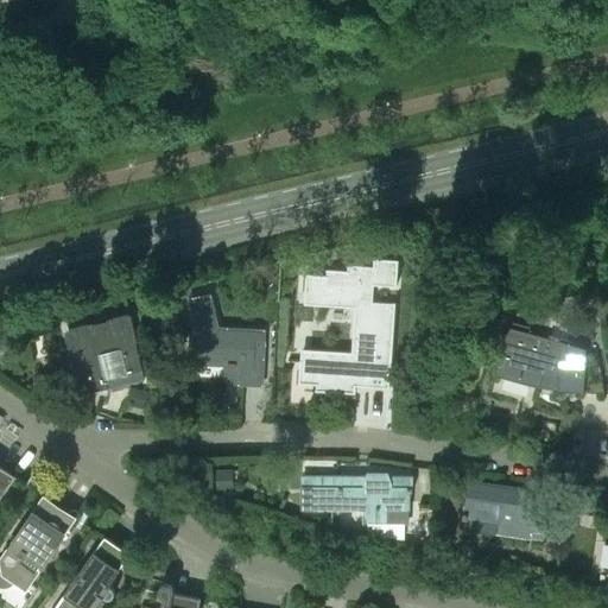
[(301,352),(298,382),(316,384),(316,388),(315,388),(315,390),(355,393),(355,386),(355,381),(387,384),(387,387),(387,388),(390,388),(394,302),(372,301),(373,284),(396,285),(398,259),(373,258),(373,265),(347,264),(347,265),(347,270),(325,268),(325,270),(327,270),(325,274),(305,273),(304,299),(359,303),(355,355),(301,352)]
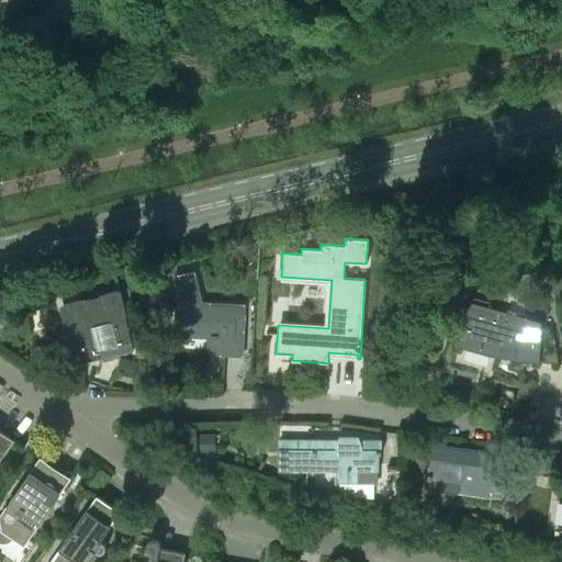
[(243,323),(244,305),(201,302),(192,272),(178,276),(184,303),(179,303),(179,312),(176,312),(176,327),(178,327),(178,336),(203,337),(203,339),(208,340),(206,348),(212,356),(243,357),(243,323)]
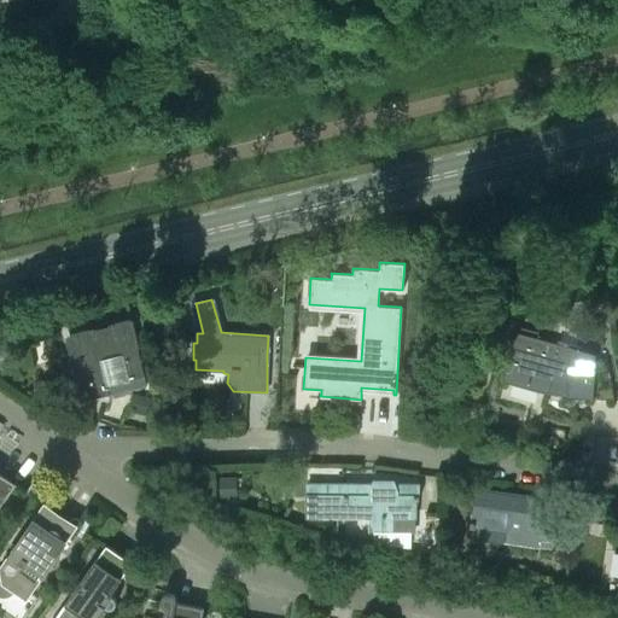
[(146,385),(144,374),(145,374),(132,319),(115,322),(116,330),(91,336),(89,330),(73,333),(73,336),(66,337),(81,401),(146,385)]
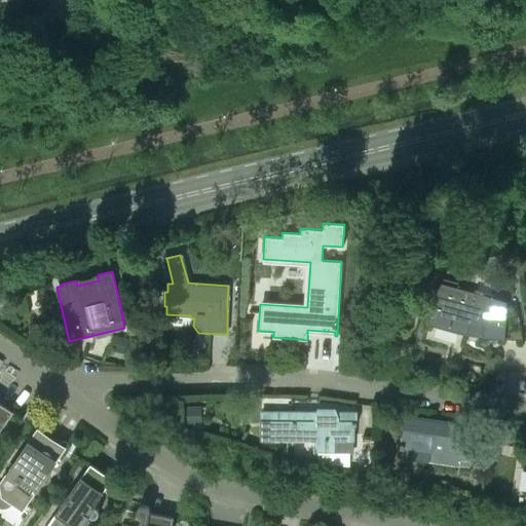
[(441,285),(431,321),(468,331),(472,323),(484,326),(484,340),(506,339),(508,303),(494,302),(494,299),(441,285)]
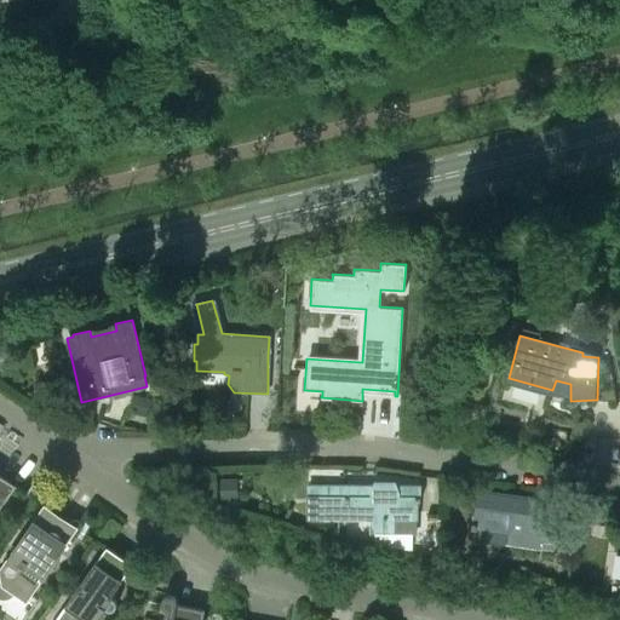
[(154,419),(155,400),(133,392),(130,411),(154,419)]
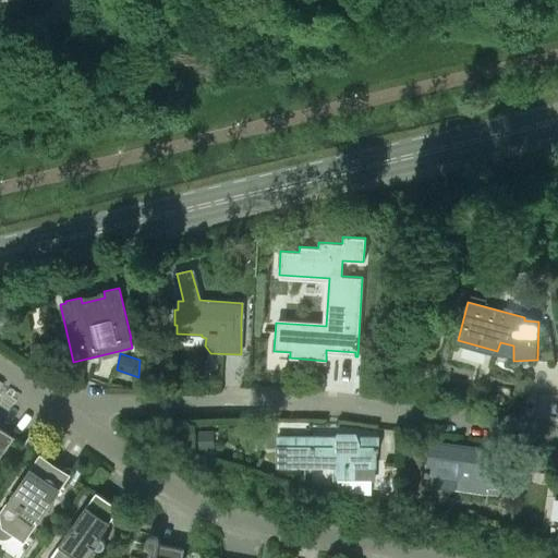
[(374,466),(375,451),(377,451),(377,438),(356,437),(355,435),(336,435),(336,440),(328,440),(328,437),(277,437),(277,422),(262,422),(262,468),(331,468),(331,474),(335,483),(368,484),(372,471),(373,471),(373,466),(374,466)]
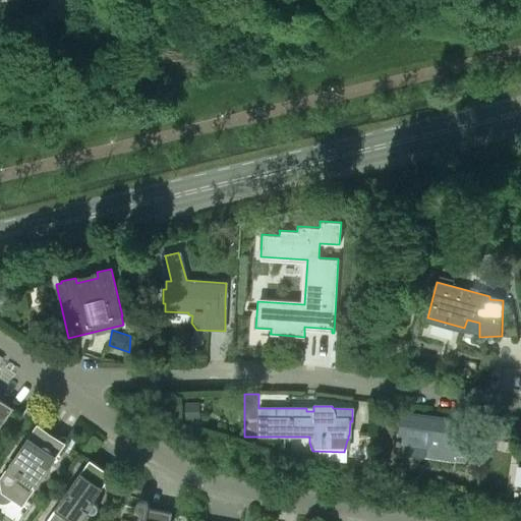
[(0,426),(12,409),(0,400),(0,426)]
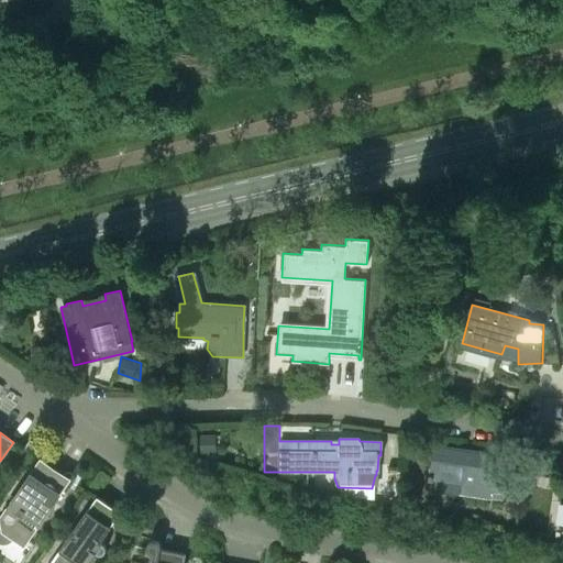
[(212,437),(199,437),(199,455),(212,455),(212,437)]
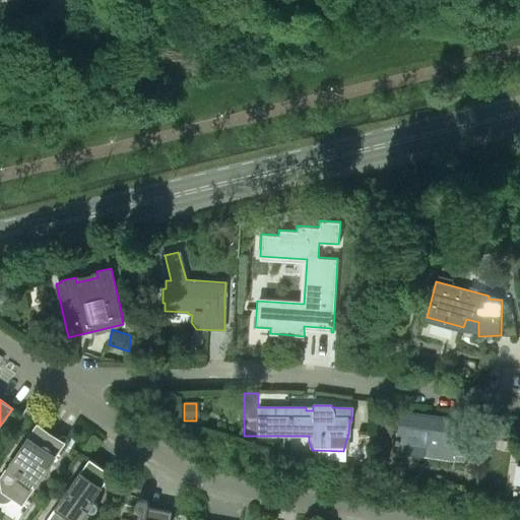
[(394,440),(393,447),(395,447),(395,454),(452,462),(453,455),(465,457),(470,423),(401,412),(397,441),(394,440)]
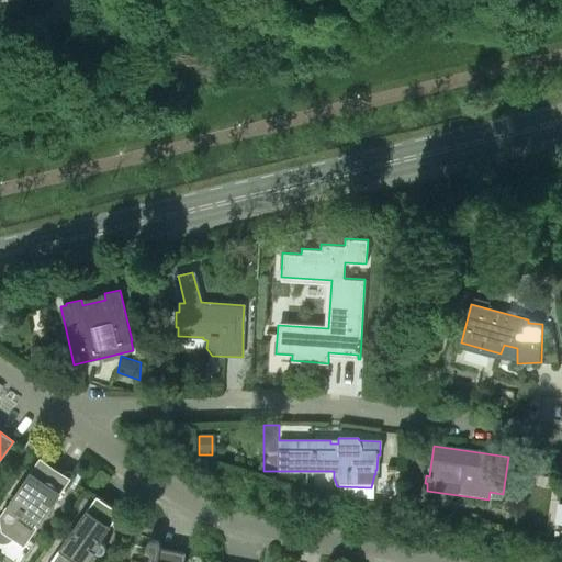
[(41,460),(37,464),(1,518),(2,521),(1,521),(0,521),(0,539),(1,540),(3,540),(4,541),(6,540),(8,540),(8,539),(10,538),(11,536),(11,535),(23,543),(43,515),(43,514),(47,506),(46,505),(51,498),(53,499),(67,479),(62,474),(62,475),(41,460)]
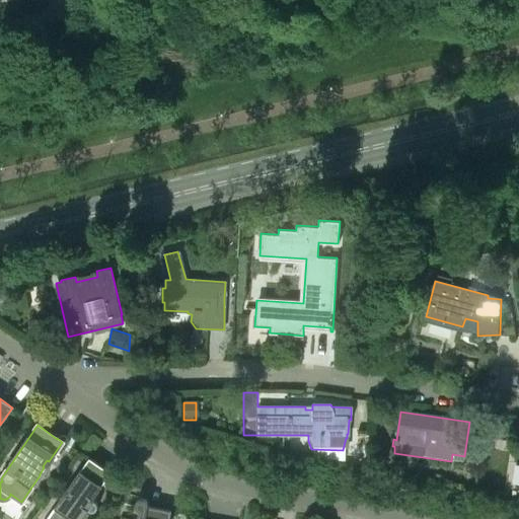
[(356,434),(356,445),(369,446),(369,434),(356,434)]
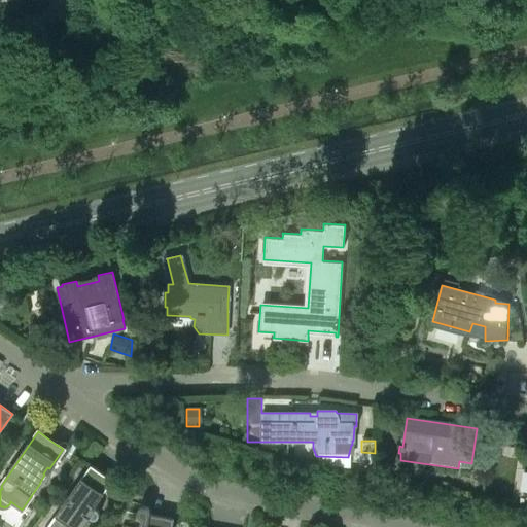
[(358,452),(357,475),(374,475),(375,453),(361,452),(358,452)]
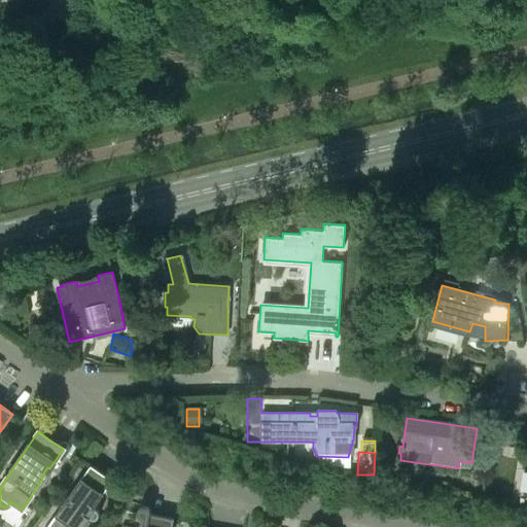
[(476,461),(473,480),(483,481),(485,462),(476,461)]
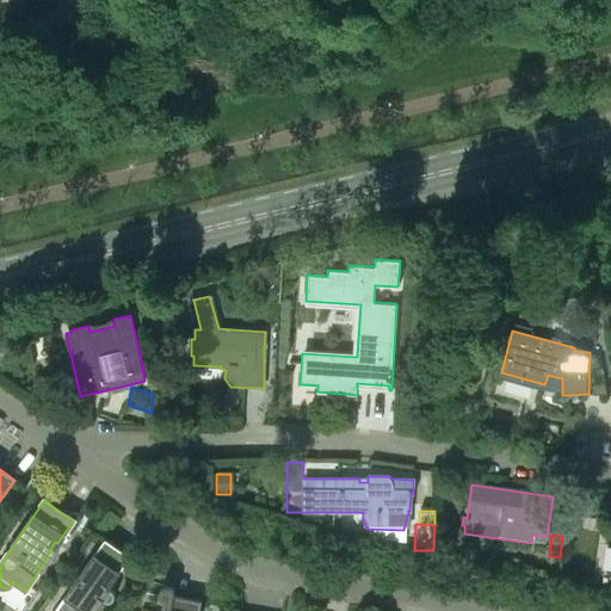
[(104,538),(93,554),(54,610),(97,610),(104,600),(105,600),(106,602),(107,602),(110,602),(111,602),(113,600),(113,599),(115,598),(115,597),(115,594),(115,593),(113,592),(113,591),(112,590),(109,587),(112,581),(115,582),(116,582),(117,582),(118,581),(119,580),(119,579),(119,578),(119,576),(119,575),(118,574),(130,556),(104,538)]
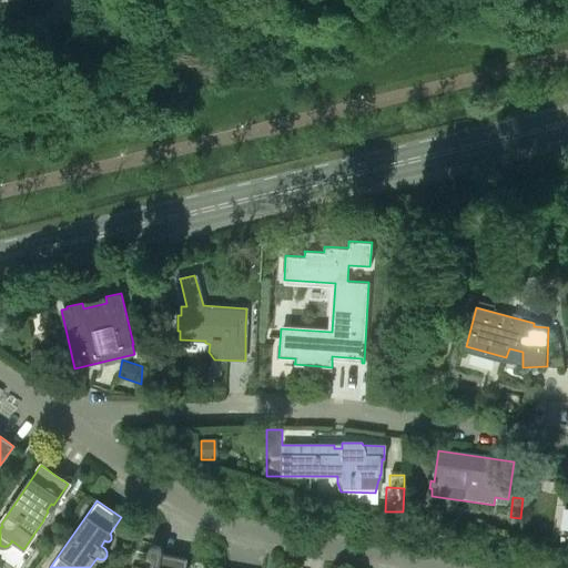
[(185,567),(188,558),(161,554),(161,551),(161,550),(160,548),(158,547),(156,546),(155,546),(154,546),(152,546),(150,547),(149,548),(148,549),(148,550),(148,553),(144,567),(140,567),(139,567),(185,567)]
